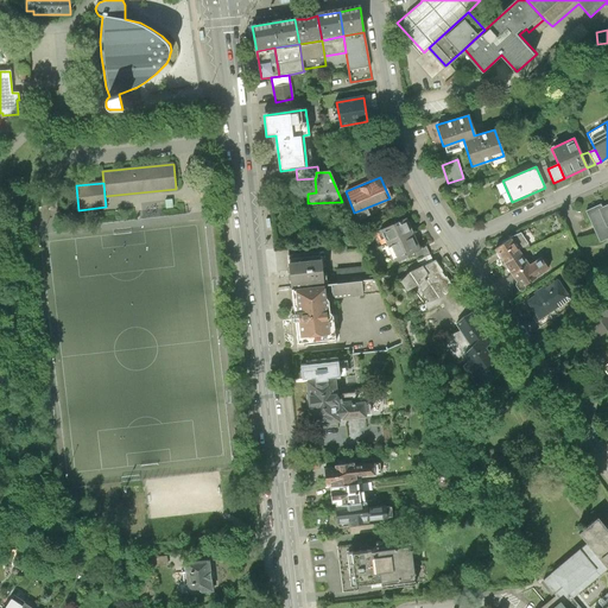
[(600,204),(584,211),(600,242),(607,238),(607,204),(602,208),(600,204)]
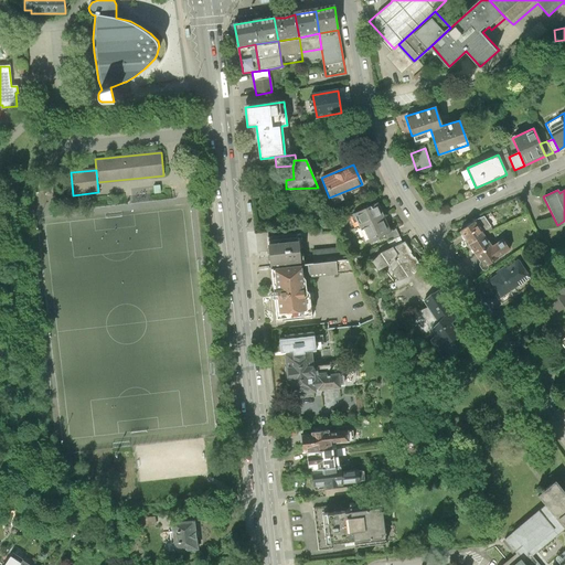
[(350,208),(352,214),(363,209),(361,203),(350,208)]
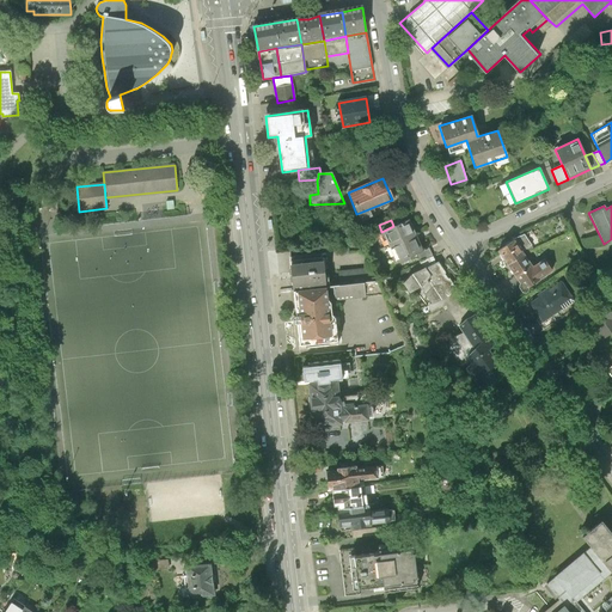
[(381,232),(389,248),(415,236),(408,220),(393,226),(381,232)]
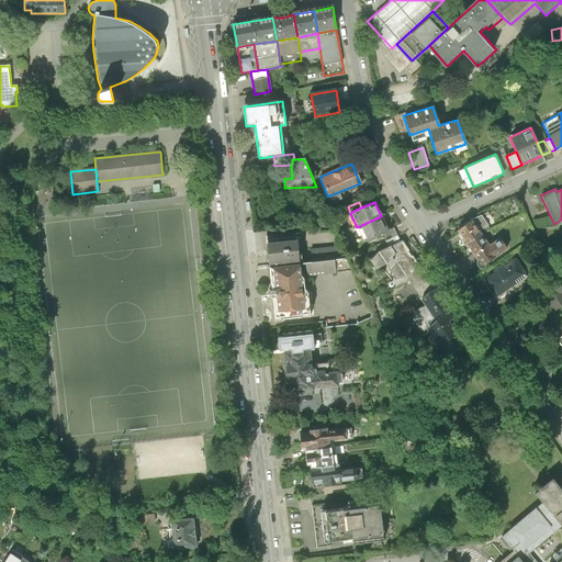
[(386,231),(381,216),(357,227),(363,242),(382,233),(386,231)]
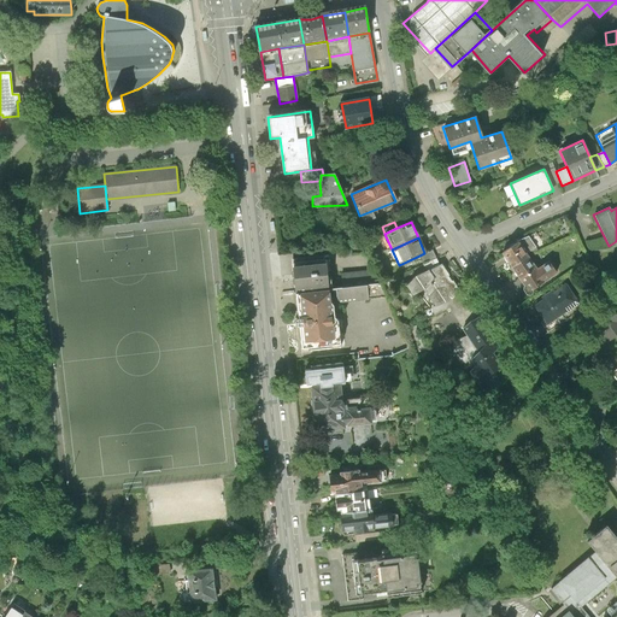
[(509,266),(528,254),(518,239),(499,252),(509,266)]
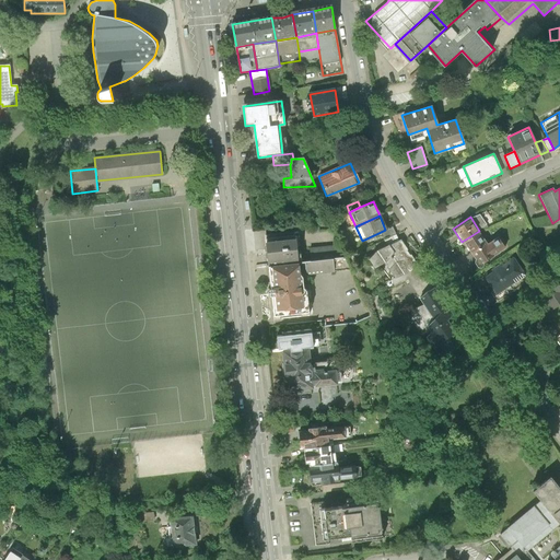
[(392,226),(385,230),(381,232),(383,240),(395,234),(392,226)]
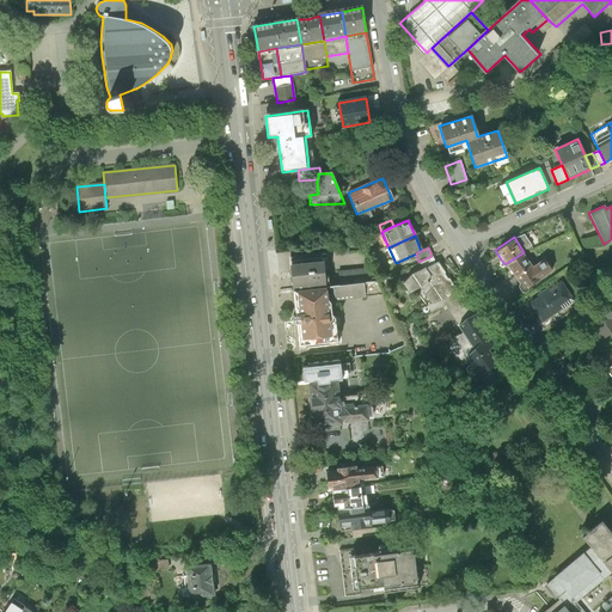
[(531,261),(524,252),(505,264),(519,286),(548,267),(539,255),(531,261)]
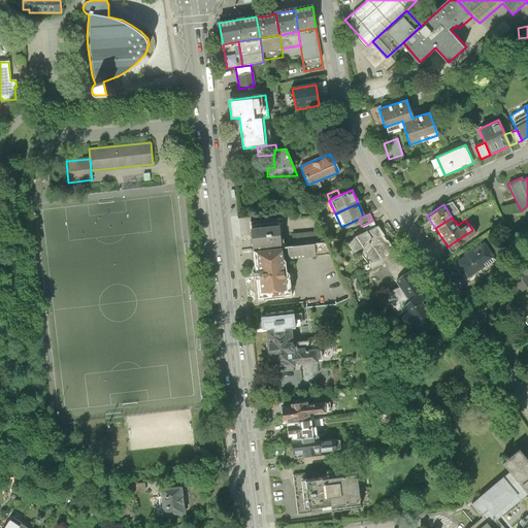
[(279,220),(252,222),(255,250),(283,248),(279,220)]
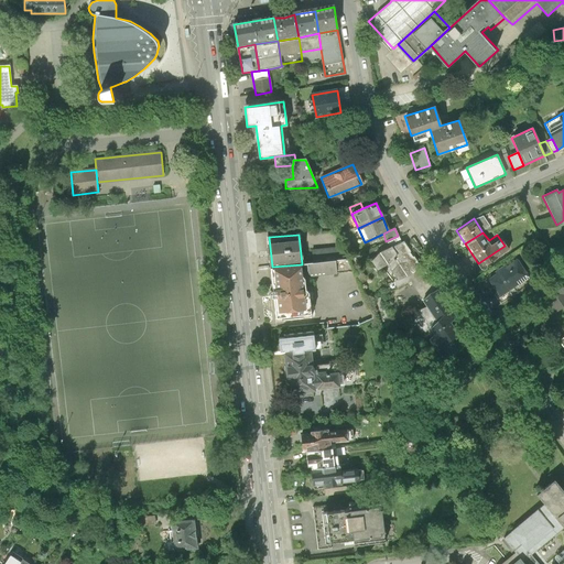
[(401,242),(398,236),(386,241),(389,248),(401,242)]
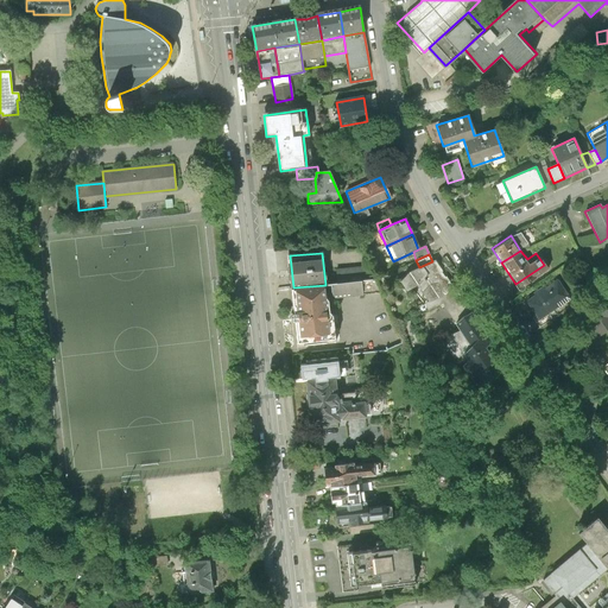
[(435,261),(432,261),(419,267),(407,272),(399,282),(406,291),(417,285),(422,292),(422,295),(424,305),(429,303),(438,297),(442,292),(443,295),(454,289),(435,261)]
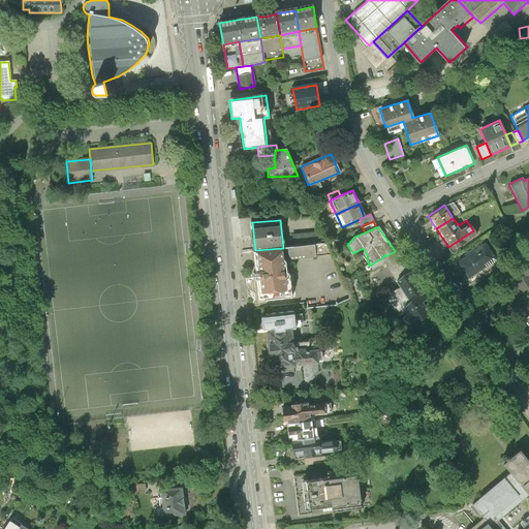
[(496,261),(484,244),(472,252),(471,250),(464,255),(465,257),(458,262),(468,278),(484,267),(485,269),(496,261)]
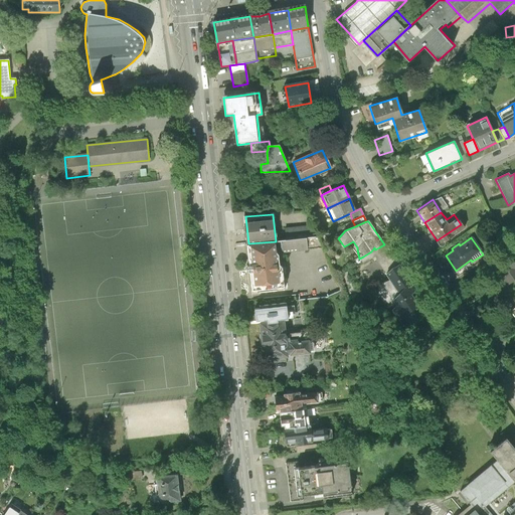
[(306,238),(276,241),(277,250),(307,248),(306,238)]
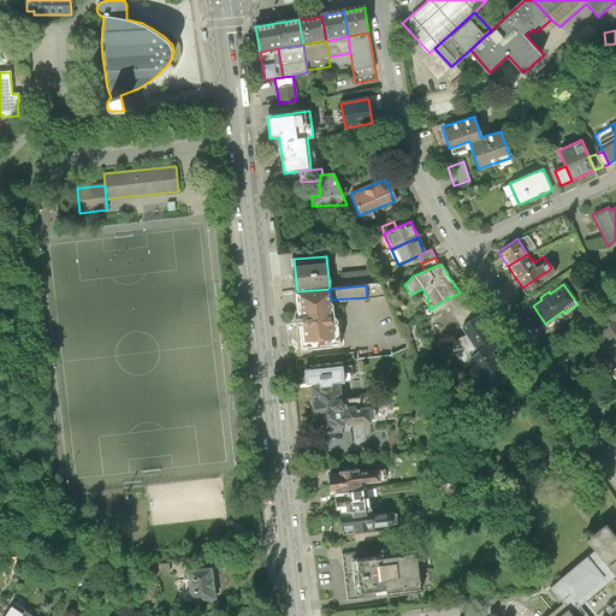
[(331,300),(330,289),(297,291),(302,351),(341,348),(338,320),(333,318),(332,306),(331,302),(331,300)]
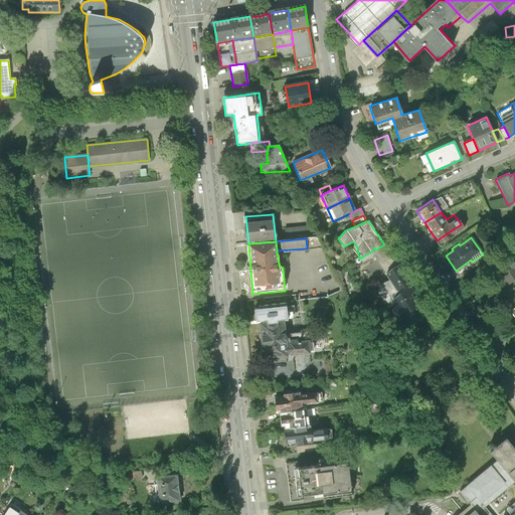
[(398,265),(384,244),(375,249),(374,247),(371,251),(363,256),(359,259),(363,264),(374,258),(386,274),(398,265)]
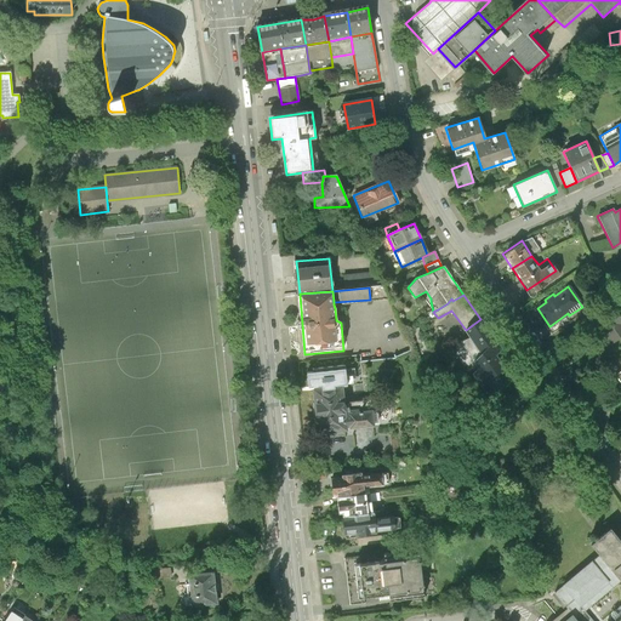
[(402,303),(397,297),(389,302),(394,311),(402,303)]
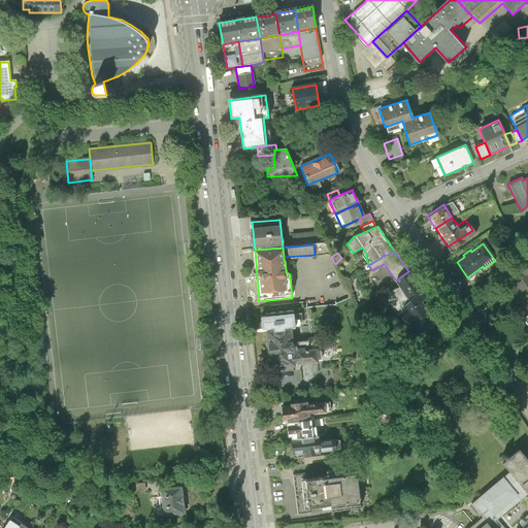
[(527,273),(519,261),(493,278),(504,295),(517,286),(521,292),(527,287),(527,273)]
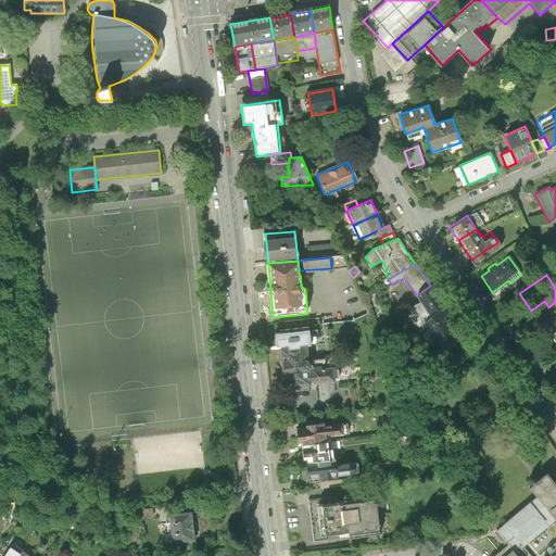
[(422,336),(436,354),(456,339),(441,318),(449,313),(430,286),(417,295),(421,302),(431,315),(424,325),(428,331),(422,336)]
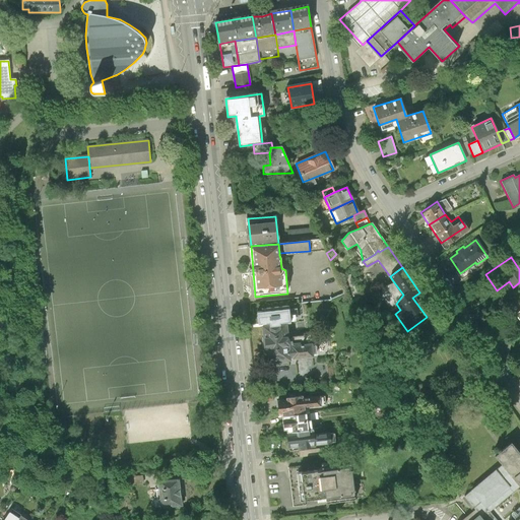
[(385,286),(380,295),(388,306),(392,306),(396,304),(403,295),(394,282),(385,286)]
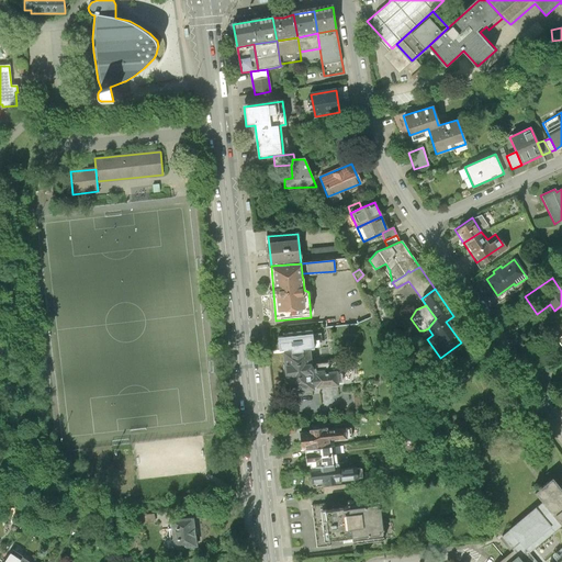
[(285,352),(308,350),(308,349),(314,349),(312,330),(282,334),(283,336),(278,337),(279,350),(285,349),(285,352)]
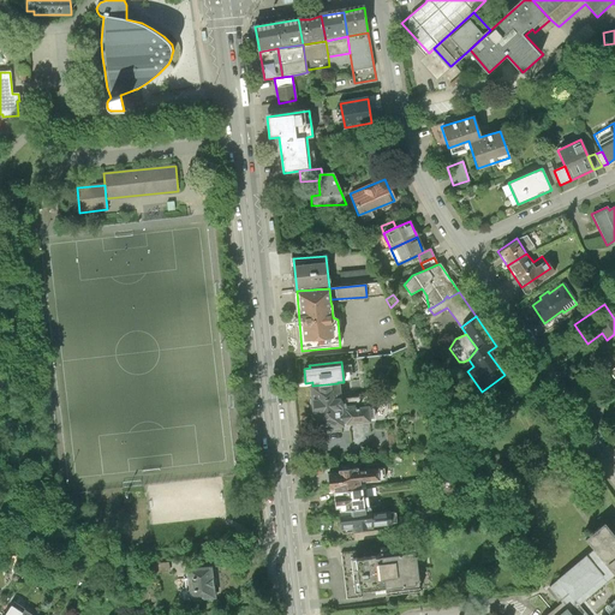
[(312,386),(311,386),(312,399),(310,400),(311,415),(314,413),(315,428),(318,428),(321,429),(326,429),(327,427),(342,425),(342,422),(347,422),(347,423),(370,421),(370,419),(374,418),(374,408),(372,408),(371,395),(366,396),(366,395),(345,398),(344,399),(345,404),(340,404),(338,383),(312,386)]
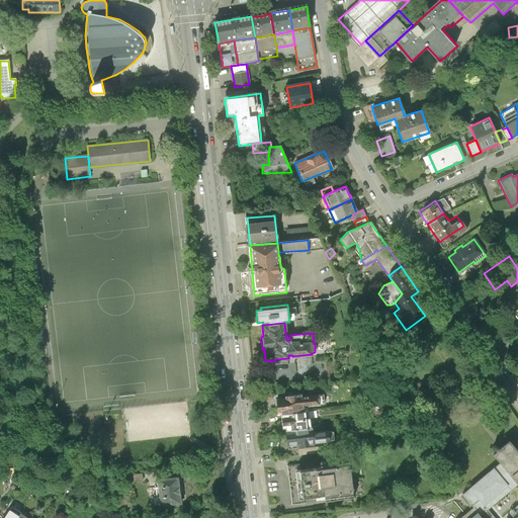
[(517,348),(517,334),(508,341),(514,351),(517,348)]
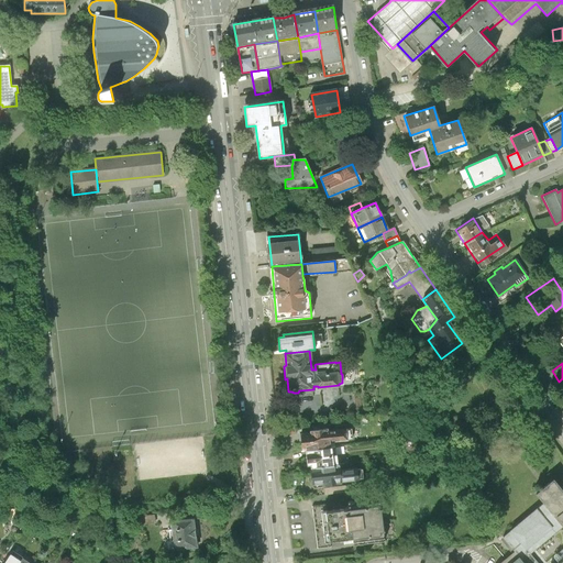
[(344,430),(298,433),(300,450),(302,449),(328,446),(333,446),(332,441),(345,439),(345,438),(344,430)]
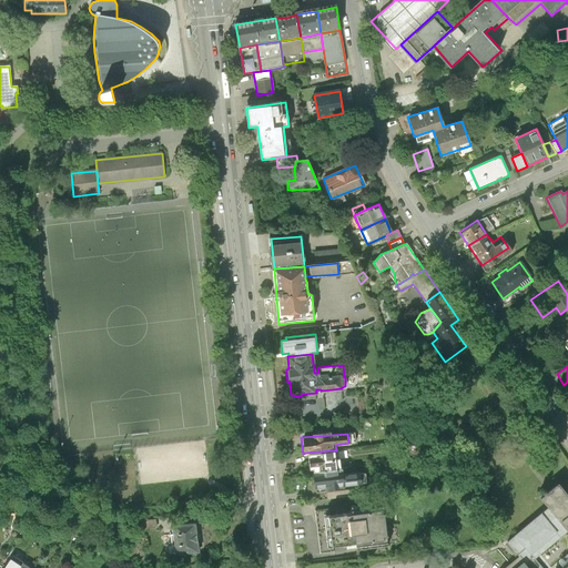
[(332,469),(331,450),(305,453),(306,469),(310,469),(310,472),(332,469)]
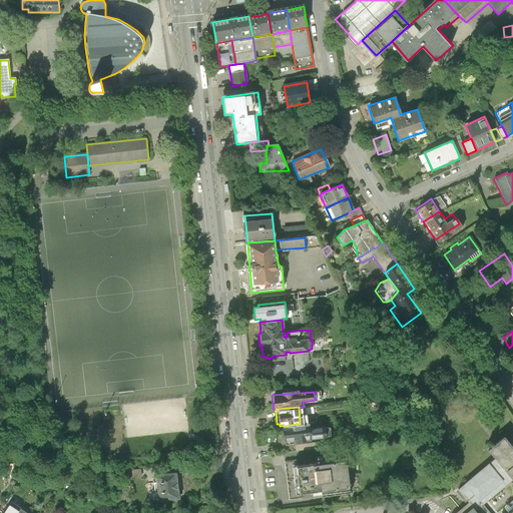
[(300,424),(280,426),(282,442),(293,441),(293,442),(307,440),(307,439),(329,437),(328,427),(307,429),(307,424),(300,424)]
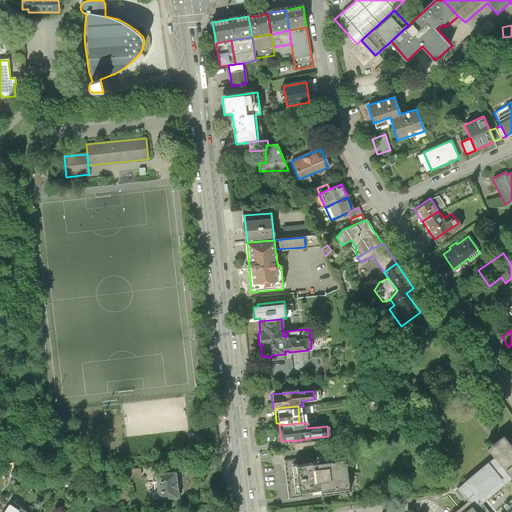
[(511,447),(503,437),(487,450),(494,458),(511,480),(511,447)]
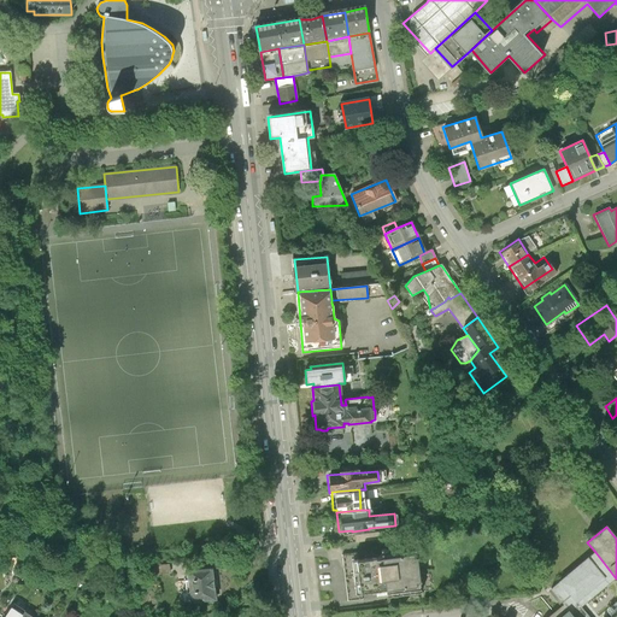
[(358,553),(344,556),(350,601),(364,600),(363,594),(386,591),(387,598),(422,594),(416,547),(382,551),(382,560),(359,564),(358,553)]
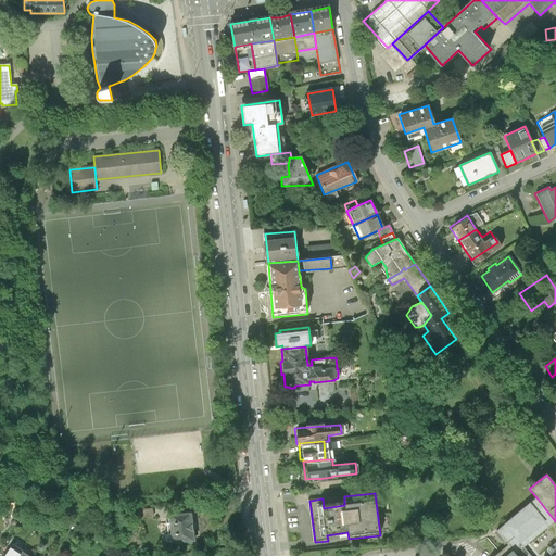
[(536,497),(496,531),(508,545),(513,551),(516,554),(555,521),(536,497)]
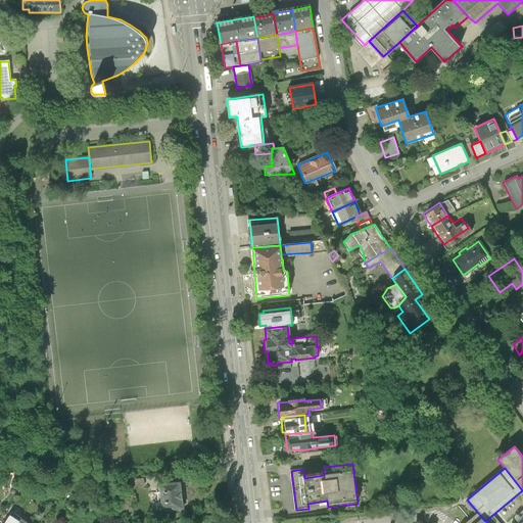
[(144,487),(143,479),(130,480),(131,488),(144,487)]
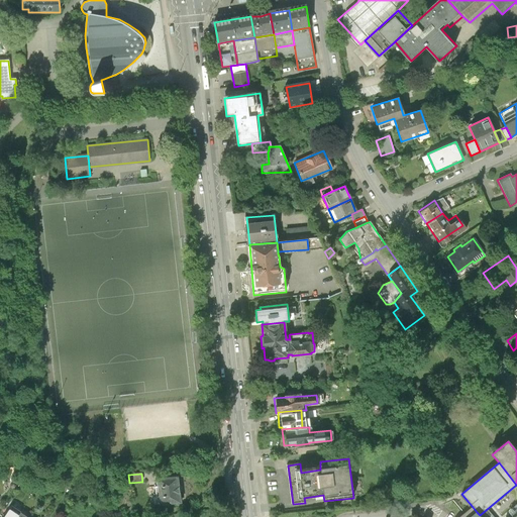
[(178,477),(156,479),(158,506),(180,503),(178,477)]
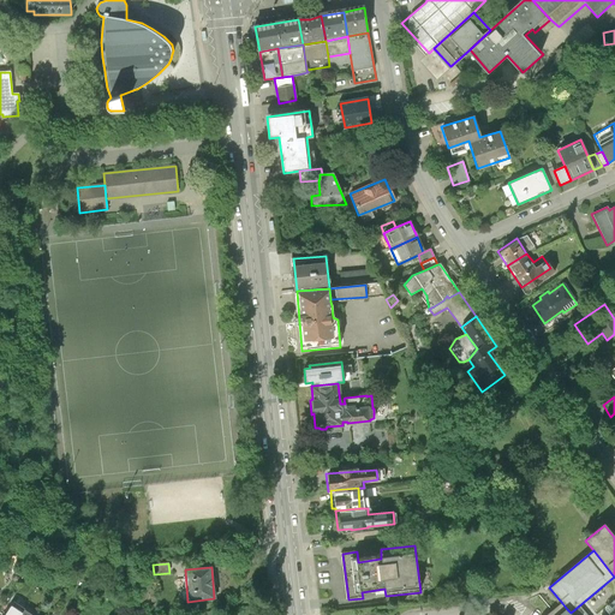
[(559,614),(567,609),(562,603),(547,614),(559,614)]
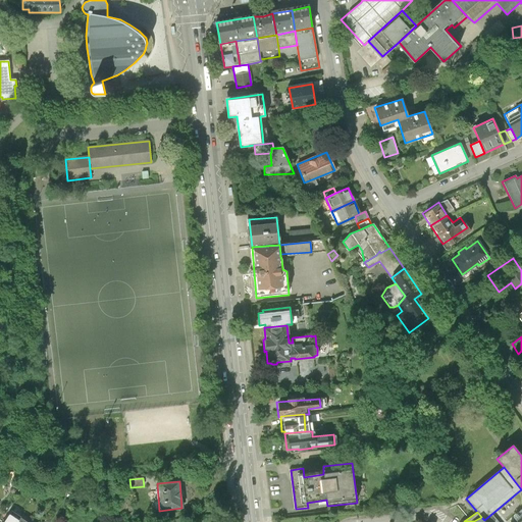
[(3,521),(17,521),(19,519),(10,513),(3,521)]
